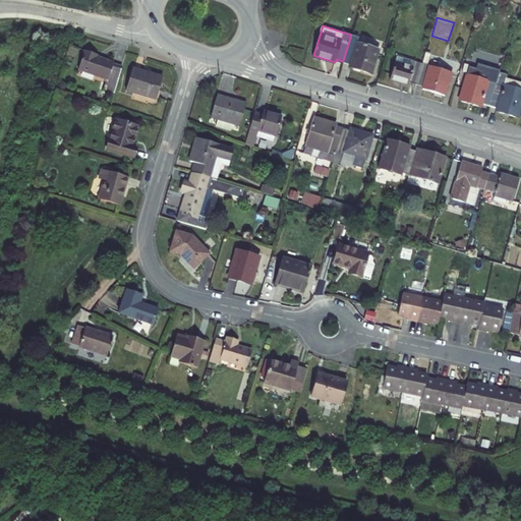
[(360,36),(351,34),(351,35),(343,61),(351,63),(350,66),(359,69),(371,72),(380,48),(358,42),(360,36)]
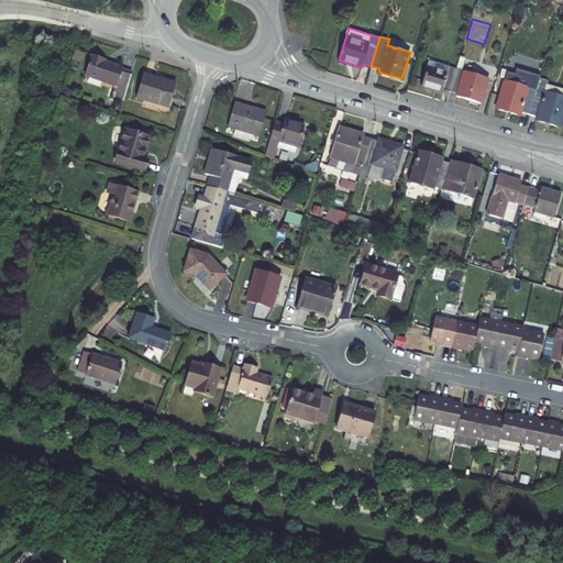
[(130,86),(135,67),(111,59),(106,58),(107,55),(95,52),(88,74),(130,86)]
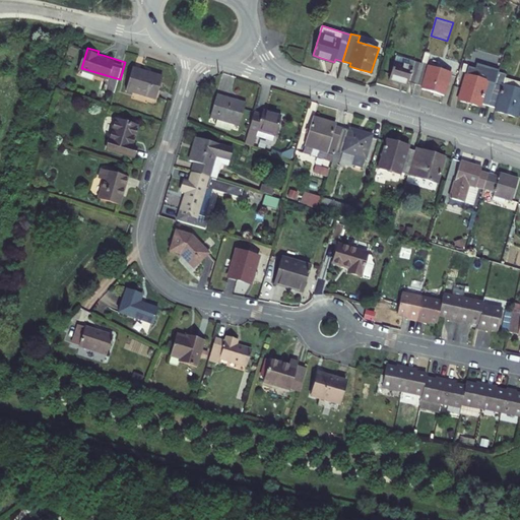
[(399,51),(390,78),(400,81),(408,84),(409,80),(415,82),(421,63),(415,61),(416,56),(399,51)]
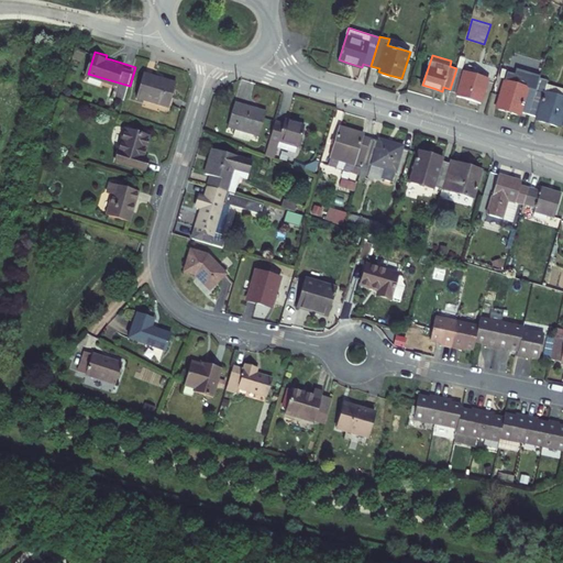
[(487,77),(456,68),(450,89),(459,92),(457,95),(467,98),(479,102),(487,77)]
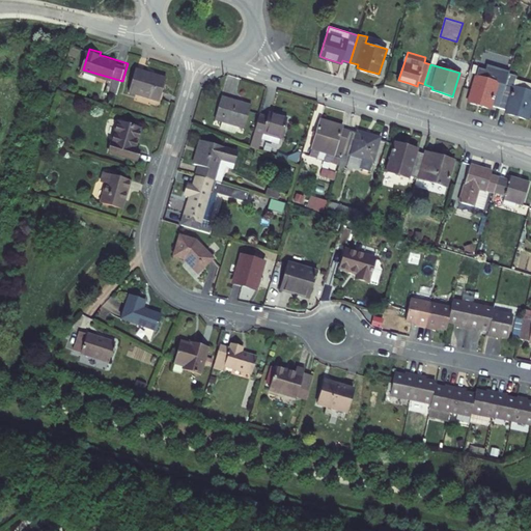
[(150,71),(138,66),(131,89),(162,99),(169,77),(150,71)]
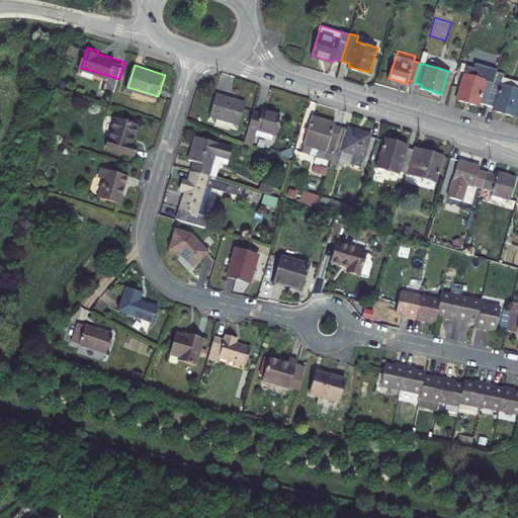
[(493,83),(486,104),(493,106),(492,109),(505,112),(515,115),(517,103),(517,88),(500,83),(502,76),(503,72),(496,70),(493,81),(493,83)]
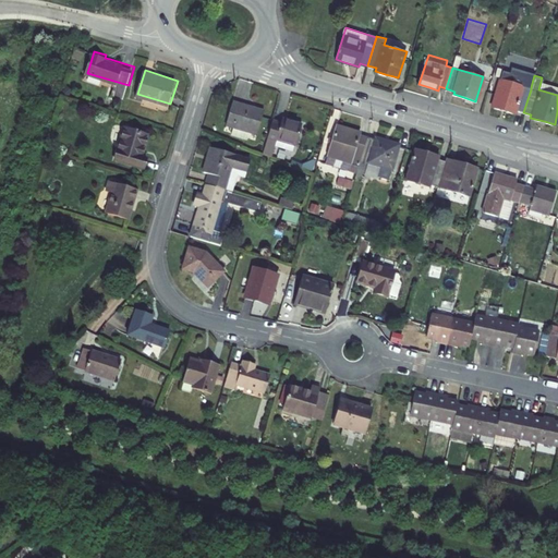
[(531,89),(531,87),(500,79),(492,107),(505,110),(514,113),(516,110),(523,112),(531,89)]
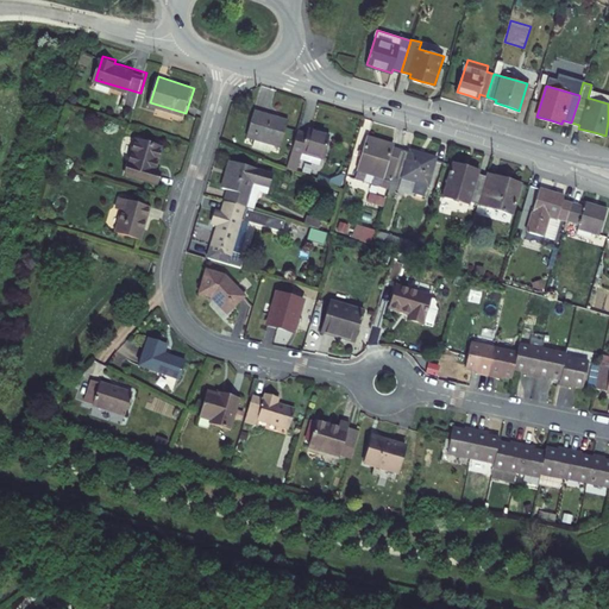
[(608,94),(590,89),(588,98),(608,104),(608,94)]
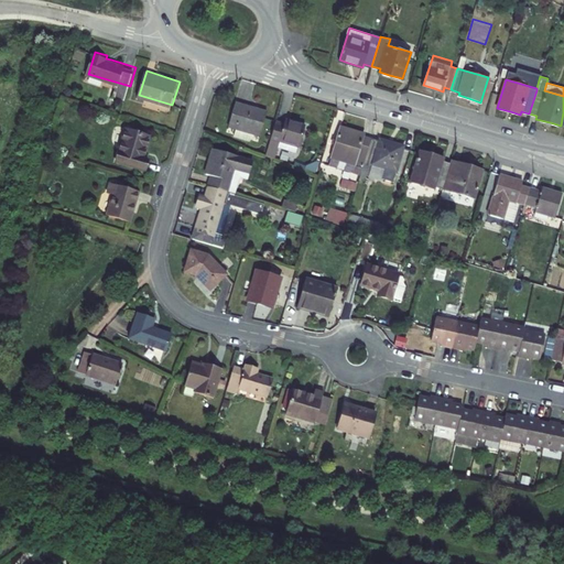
[(243,104),(236,100),(228,127),(236,129),(259,136),(267,110),(258,108),(258,110),(251,108),(243,106),(243,104)]
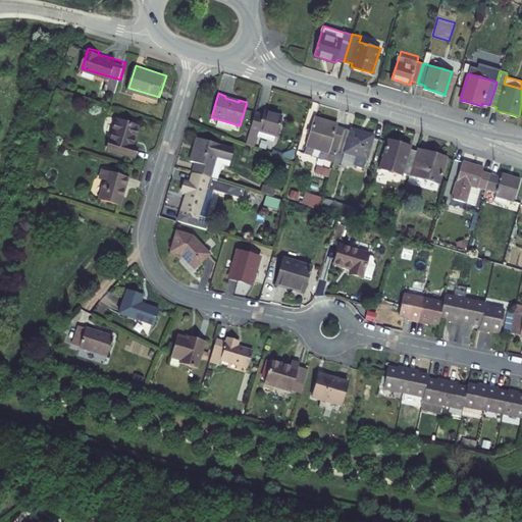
[(253,115),(245,144),(253,147),(256,138),(273,143),(274,136),(276,137),(282,117),(274,114),(264,111),(262,118),(253,115)]
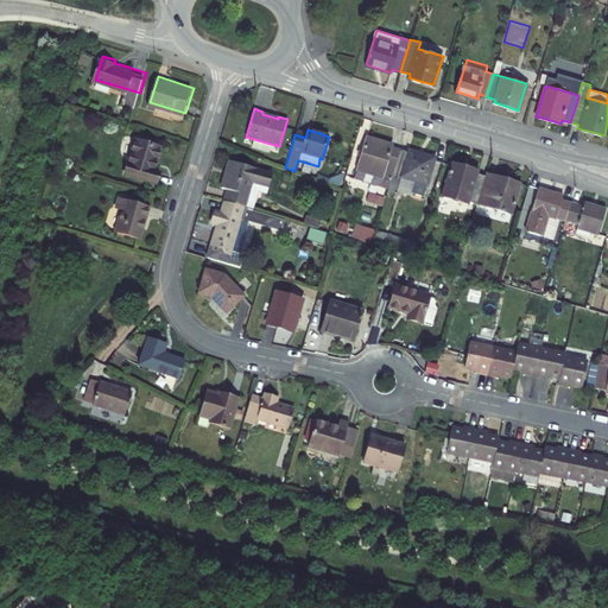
[(138,138),(128,172),(159,181),(163,171),(157,169),(164,146),(138,138)]
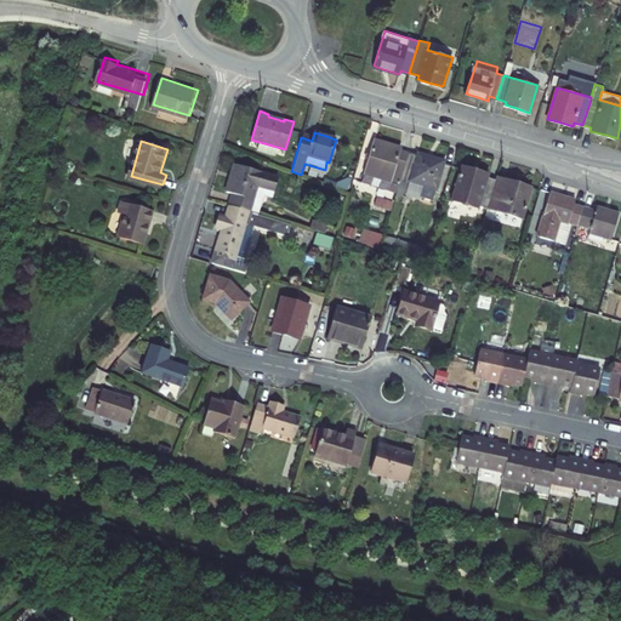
[(397,194),(408,154),(400,153),(400,149),(383,144),(375,141),(363,184),(397,194)]
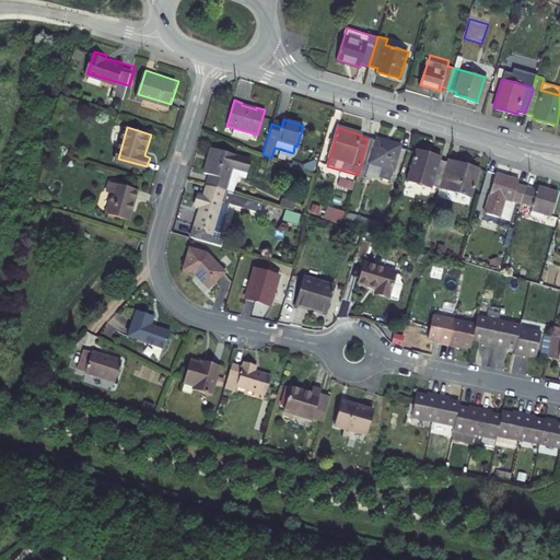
[(234,128),(233,133),(255,140),(257,135),(234,128)]
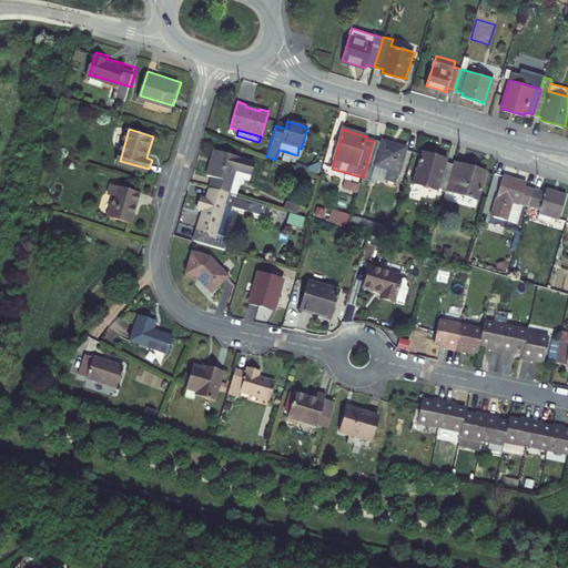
[(363,178),(361,183),(366,184),(367,180),(386,185),(387,182),(395,184),(405,146),(389,142),(383,141),(381,144),(373,141),(363,178)]
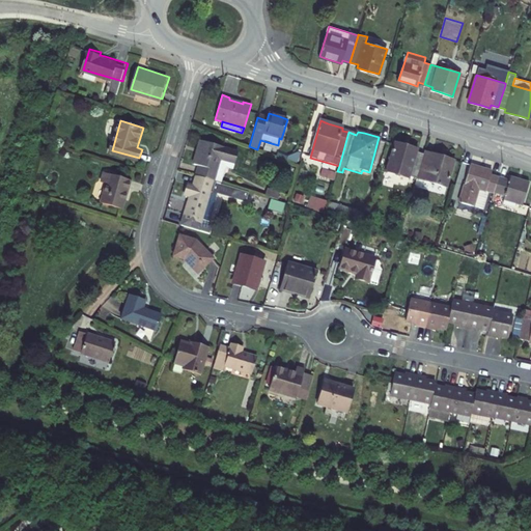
[(196,177),(214,183),(220,160),(236,164),(239,156),(223,151),(224,149),(200,142),(193,165),(199,167),(196,177)]
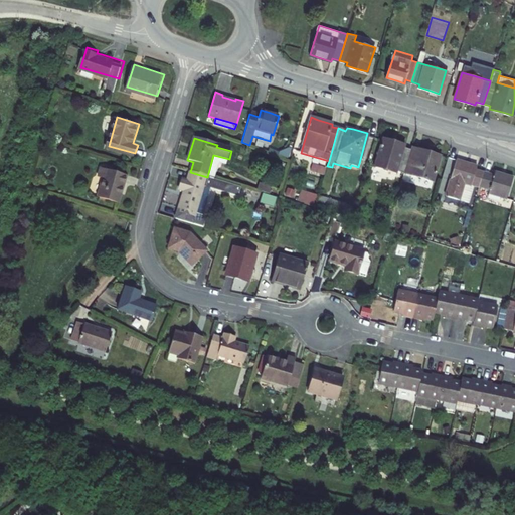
[(390,141),(383,139),(375,166),(403,174),(410,151),(403,149),(404,145),(390,141)]
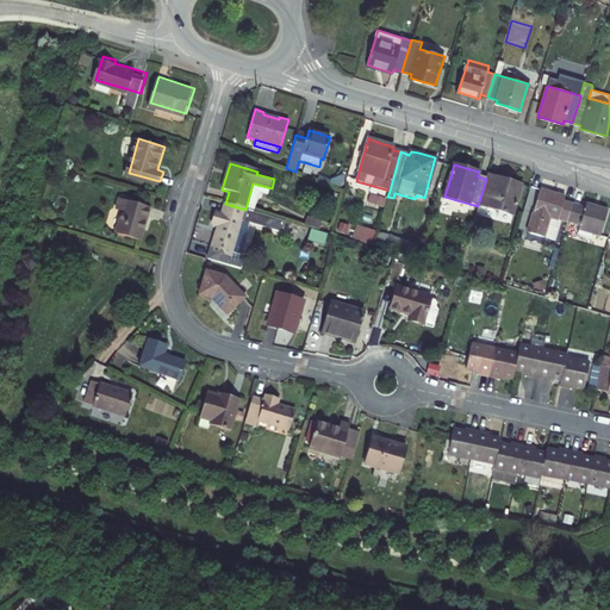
[(496,181),(486,179),(478,206),(511,216),(521,184),(505,180),(497,178),(496,181)]
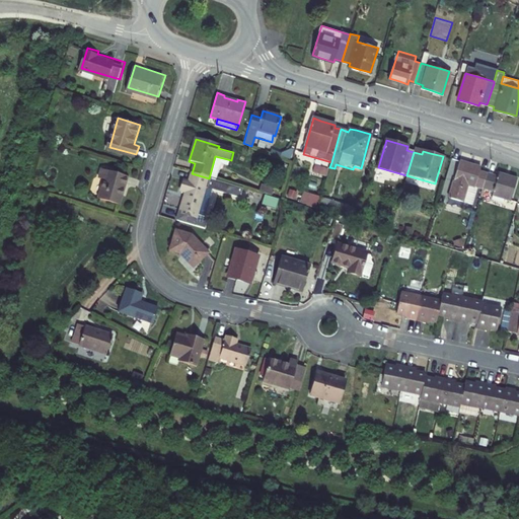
[(467,187),(480,191),(485,175),(479,173),(480,170),(470,167),(459,164),(449,201),(462,205),(467,187)]
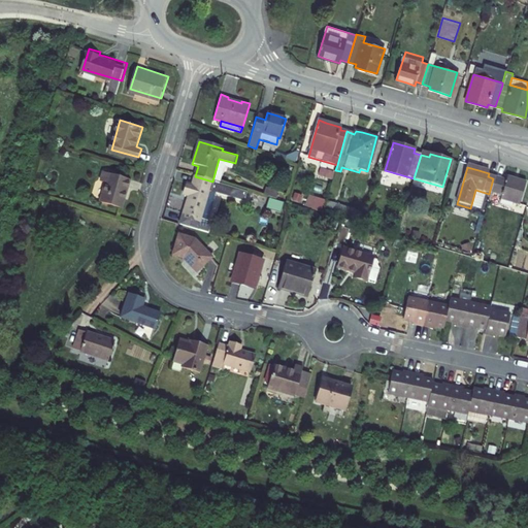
[(133,177),(106,170),(104,180),(108,182),(103,200),(125,206),(133,177)]
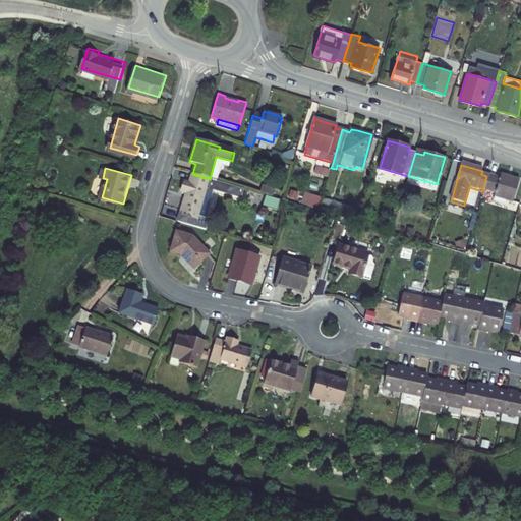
[(210,179),(192,174),(189,184),(183,183),(180,192),(186,194),(181,212),(198,217),(207,189),(212,190),(215,180),(210,179)]
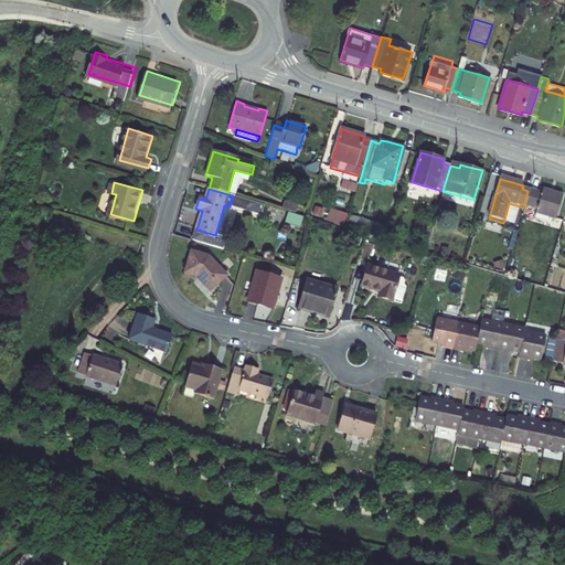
[(541,194),(528,191),(523,208),(536,212),(535,215),(554,221),(562,196),(552,193),(542,191),(541,194)]
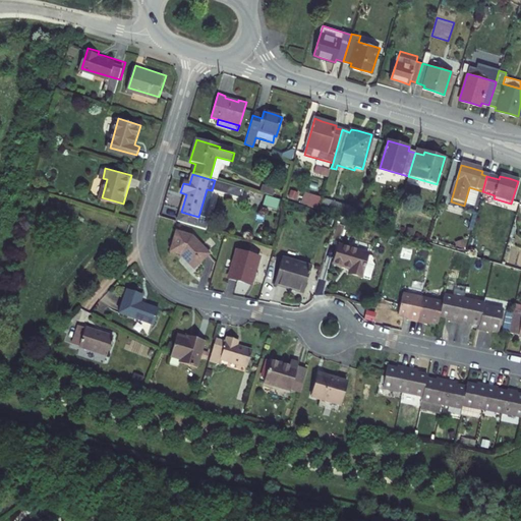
[(207,189),(198,217),(205,219),(213,191),(212,190),(207,189)]
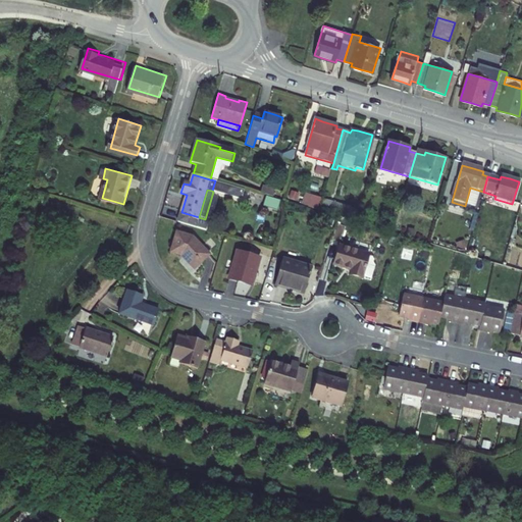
[(51,194),(40,191),(38,199),(49,202),(51,194)]
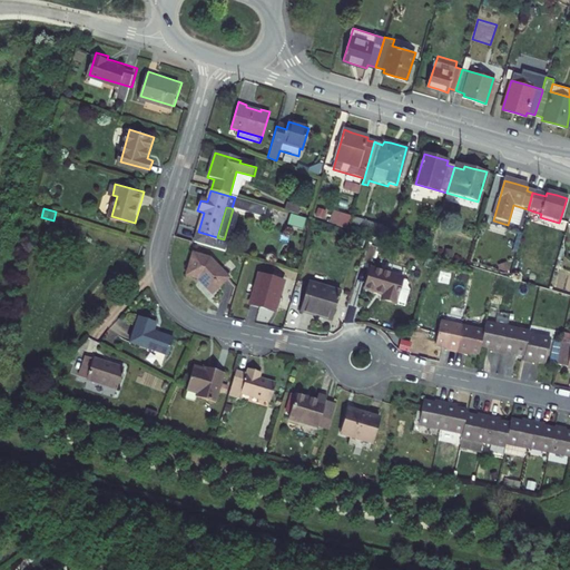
[(383,238),(386,228),(333,210),(330,220),(383,238)]
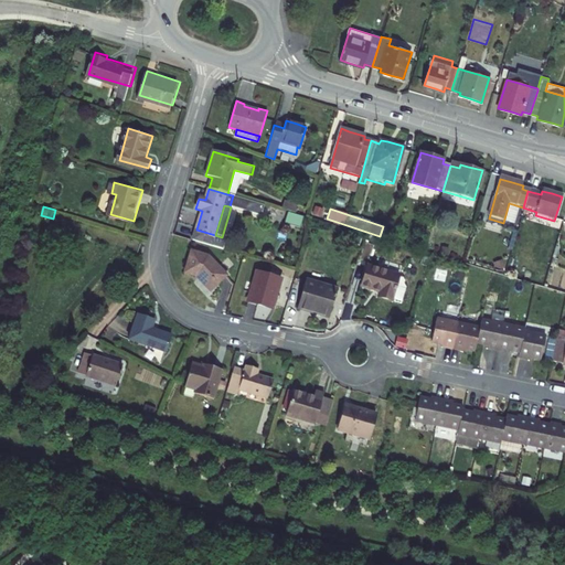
[(209,258),(193,254),(187,274),(202,279),(205,281),(203,284),(212,292),(227,276),(209,258)]
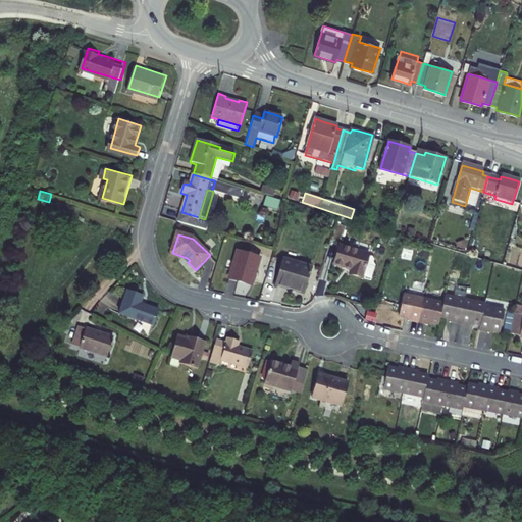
[(367,257),(338,249),(333,266),(350,271),(349,276),(361,279),(361,277),(369,279),(374,260),(367,258),(367,257)]
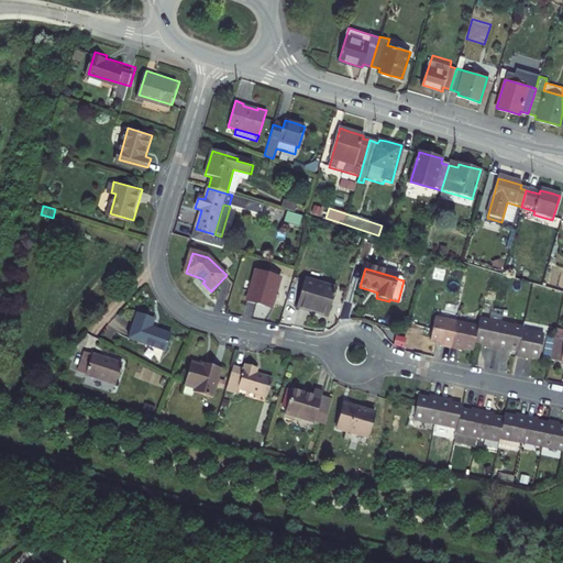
[(279,279),(254,273),(245,301),(271,309),(279,279)]
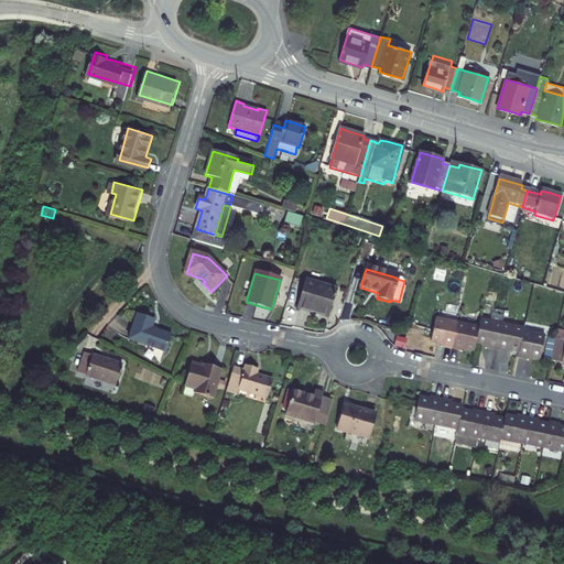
[(336,290),(305,281),(296,310),(328,318),(336,290)]
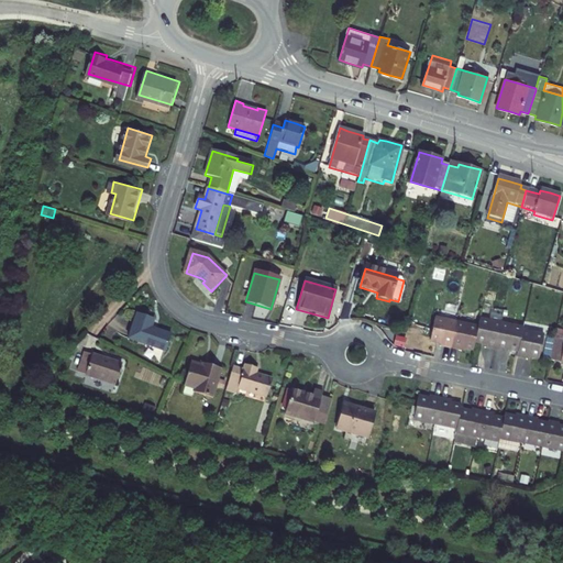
[(156,317),(139,311),(130,335),(166,349),(173,330),(154,323),(156,317)]
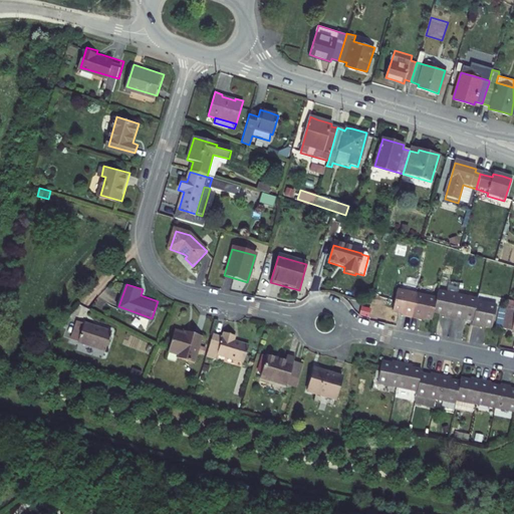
[(438,298),(398,289),(394,309),(404,311),(404,314),(423,318),(423,315),(434,318),(436,310),(446,312),(445,315),(464,319),(464,317),(475,319),(473,324),(483,326),(484,323),(493,326),(498,305),(478,301),(479,299),(440,290),(438,298)]
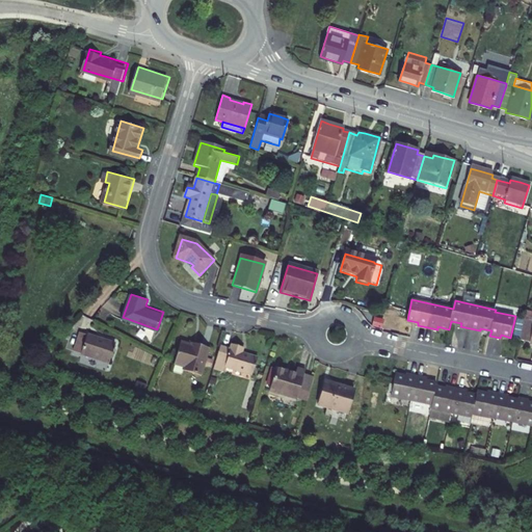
[(531,319),(526,318),(522,339),(531,341),(531,319)]
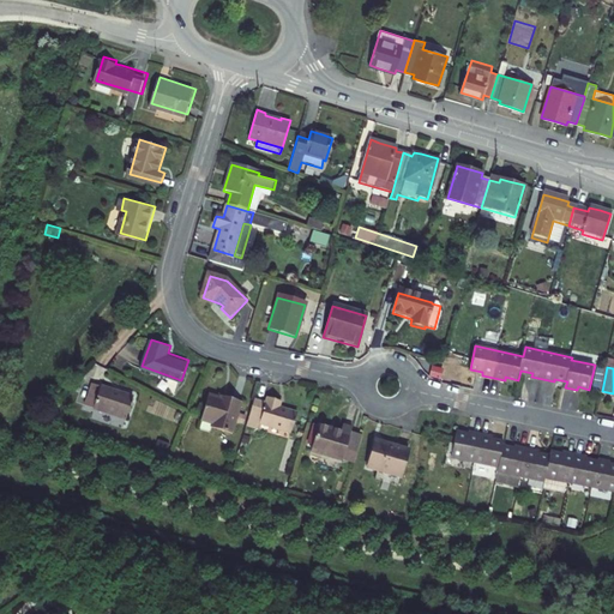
[(597,391),(603,371),(597,369),(591,389),(597,391)]
